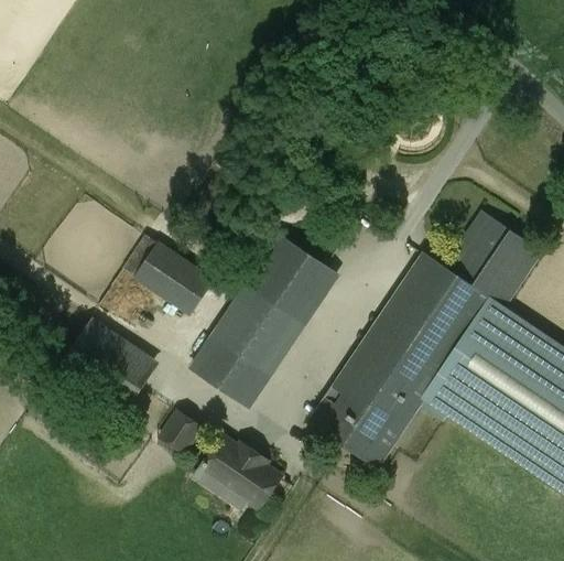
[(529,241),(487,213),(449,269),(436,260),(325,427),(377,462),(416,402),(489,295),(505,305),(539,255),(525,246),(529,241)]
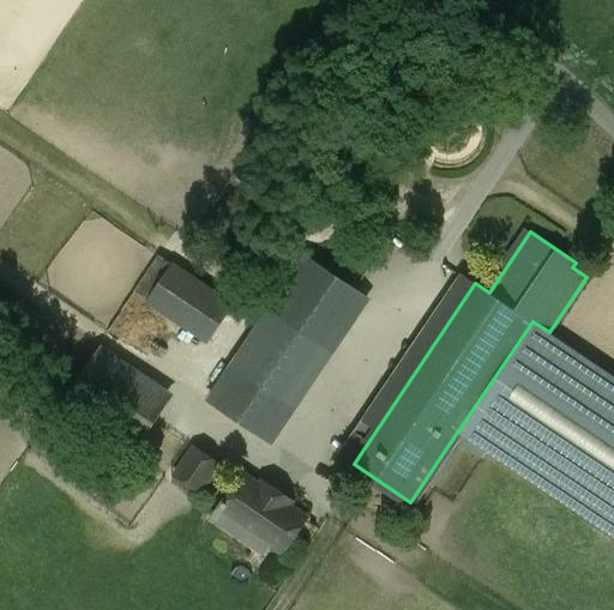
[(174,254),(145,294),(215,343),(242,303),(174,254)]
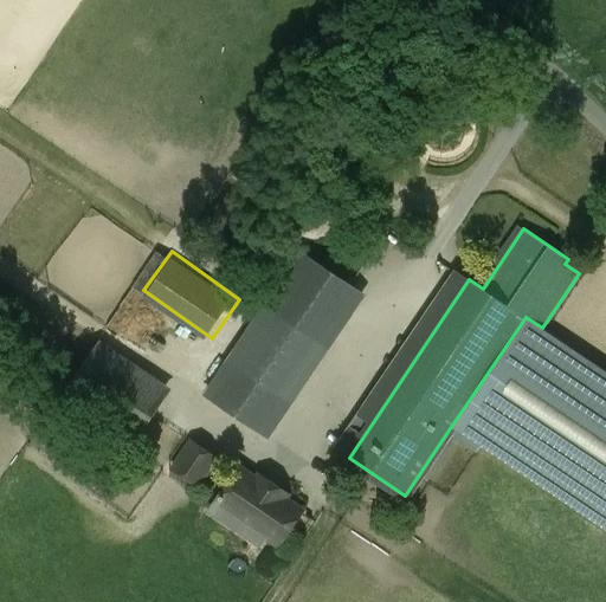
[(365,293),(301,251),(206,393),(270,435),(365,293)]
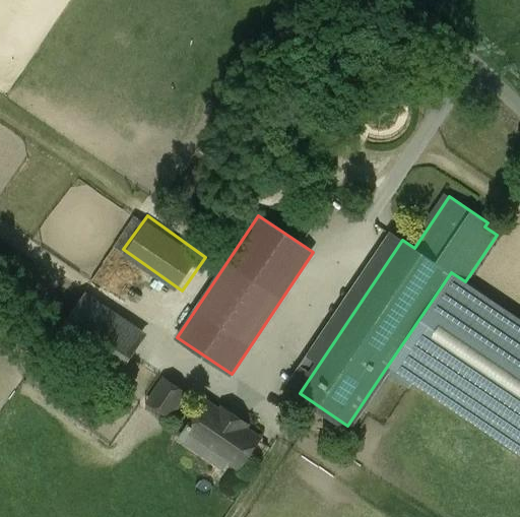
[(519,319),(451,272),(384,371),(409,388),(414,381),(416,378),(519,447),(519,319)]
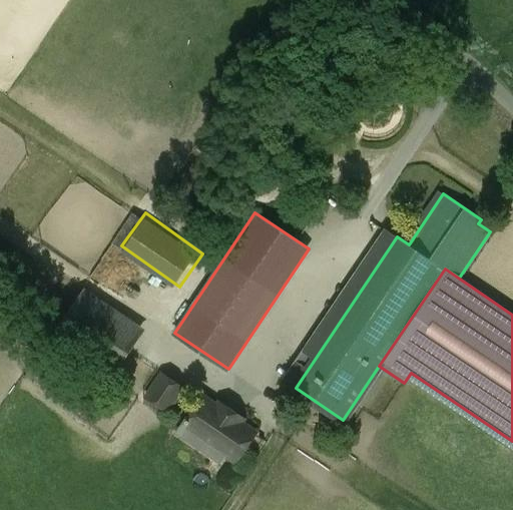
[(145,328),(84,287),(61,320),(123,361),(145,328)]
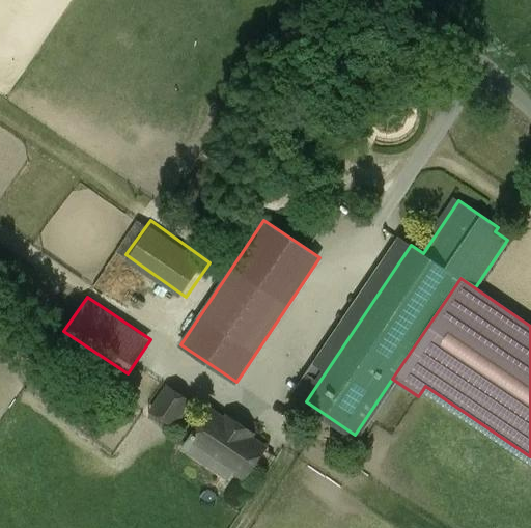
[(194,399),(172,385),(155,412),(176,426),(194,399)]
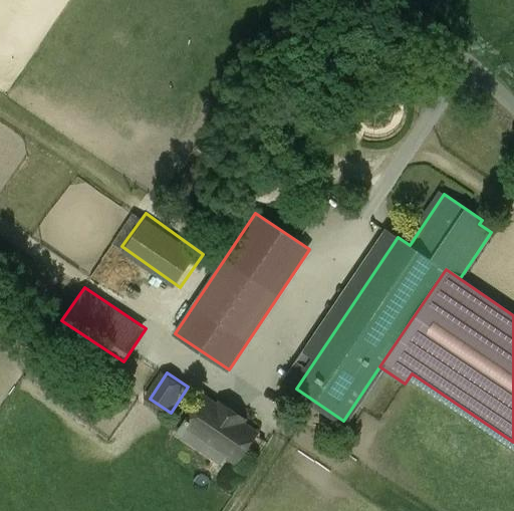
[(203,393),(176,435),(238,475),(265,433),(216,401),(203,393)]
